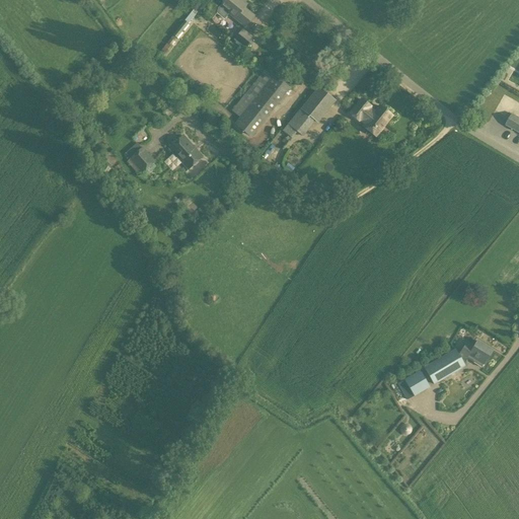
[(229,11),(227,13),(244,27),(253,15),(243,8),(246,4),(241,0),(225,0),(221,5),(229,11)]
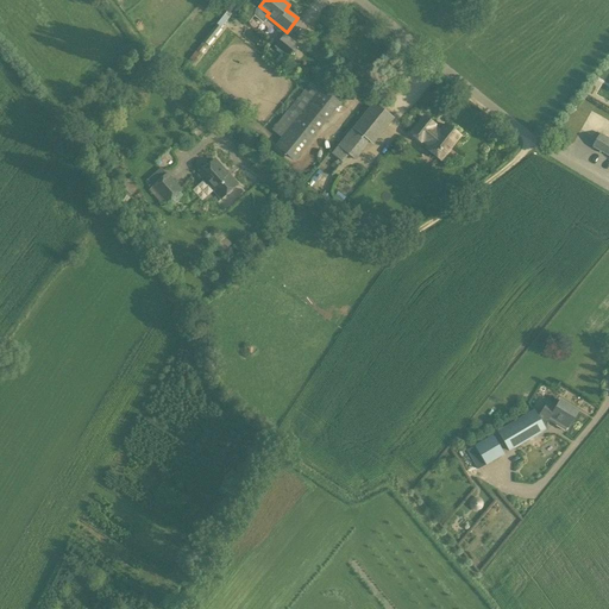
[(274,46),(288,58),(299,46),(284,35),(283,35),(277,43),(274,46)]
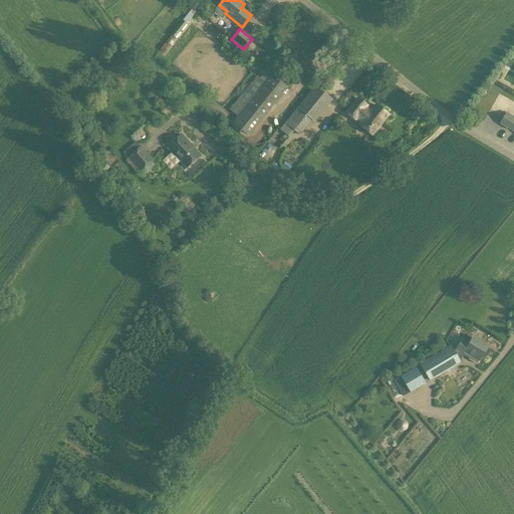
[(248,137),(287,87),(268,72),(263,78),(265,80),(231,123),(248,137)]
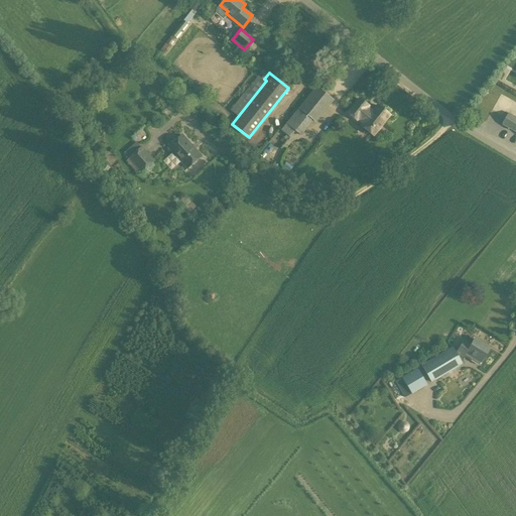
[(306,115),(315,123),(334,101),(315,87),(298,109),(299,110),(287,125),(294,130),(306,115)]
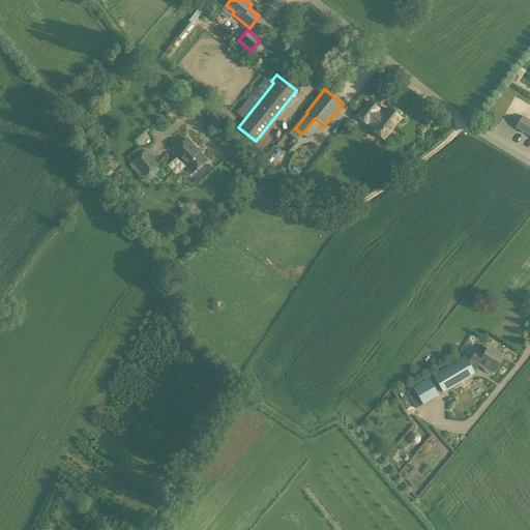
[(380,138),(384,141),(402,118),(387,107),(382,112),(380,110),(380,109),(369,99),(355,116),(366,125),(367,124),(371,126),(369,129),(373,133),(374,135),(377,138),(380,138)]
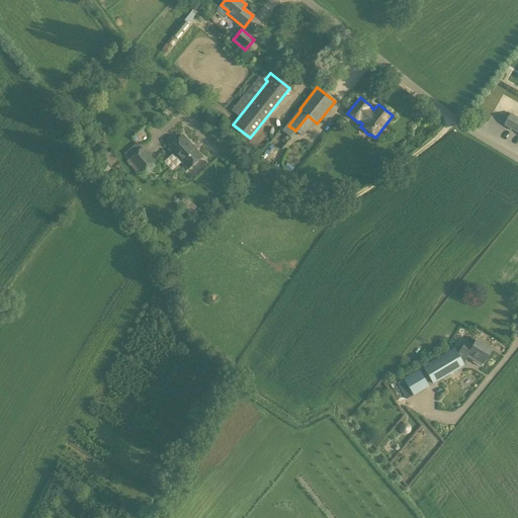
[(517,116),(512,113),(505,125),(517,132),(517,116)]
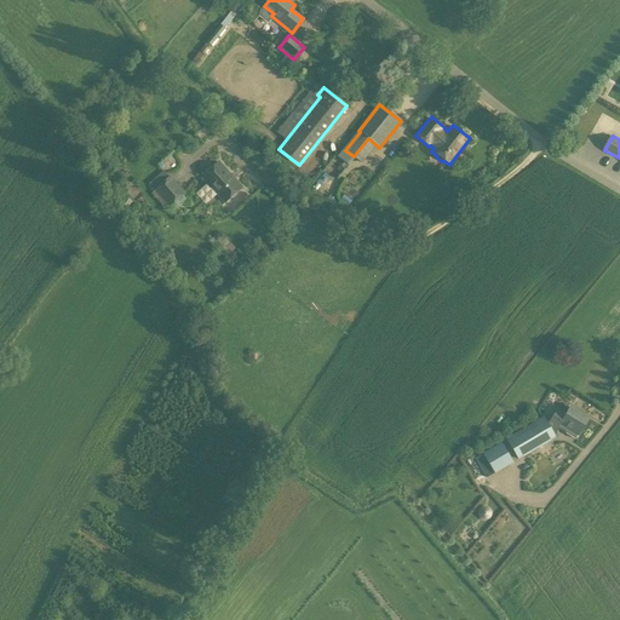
[(216,164),(200,178),(224,202),(240,188),(216,164)]
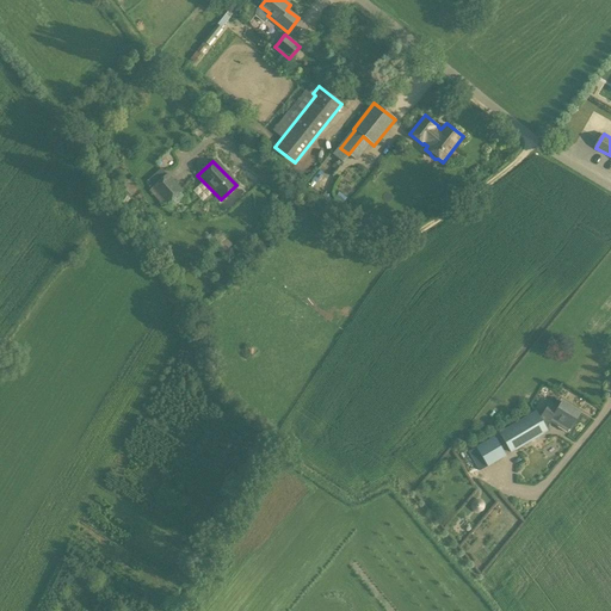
[(167,205),(183,190),(167,173),(150,187),(152,189),(148,191),(164,207),(166,204),(167,205)]
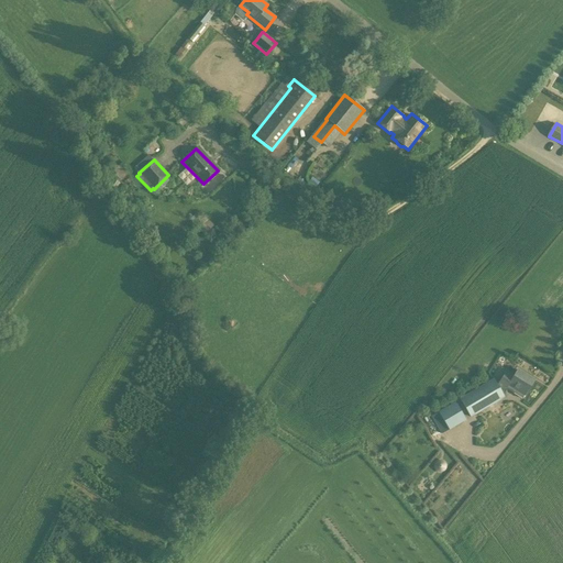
[(191,222),(205,235),(213,225),(201,213),(197,218),(191,222)]
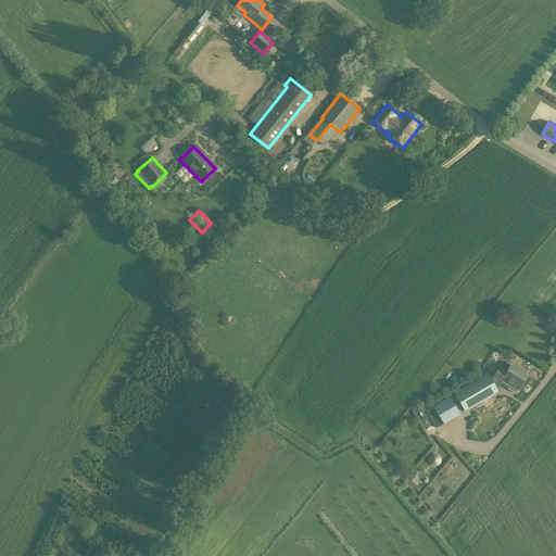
[(500,383),(507,388),(516,393),(527,376),(512,365),(507,371),(500,366),(491,380),(488,374),(454,394),(465,412),(498,392),(496,389),(500,383)]
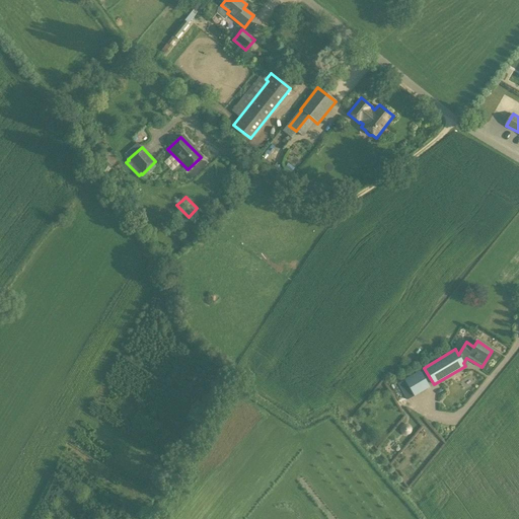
[(403,380),(414,396),(430,387),(420,371),(403,380)]
